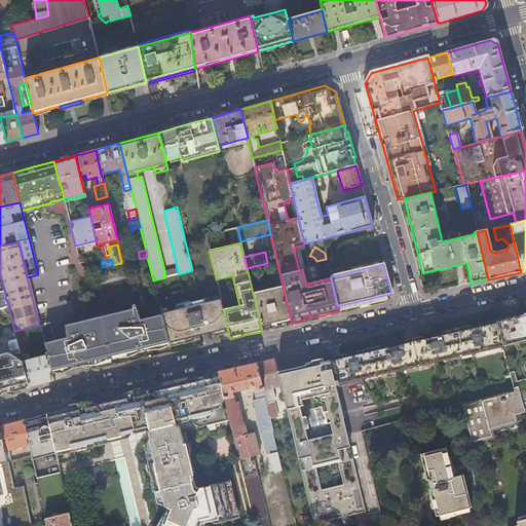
[(164,271),(165,277),(179,274),(177,268),(164,271)]
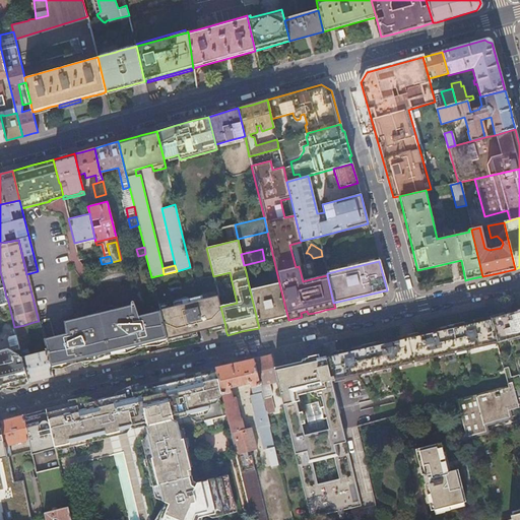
[(250,290),(259,328),(274,324),(285,321),(288,320),(279,283),(276,284),(250,290)]
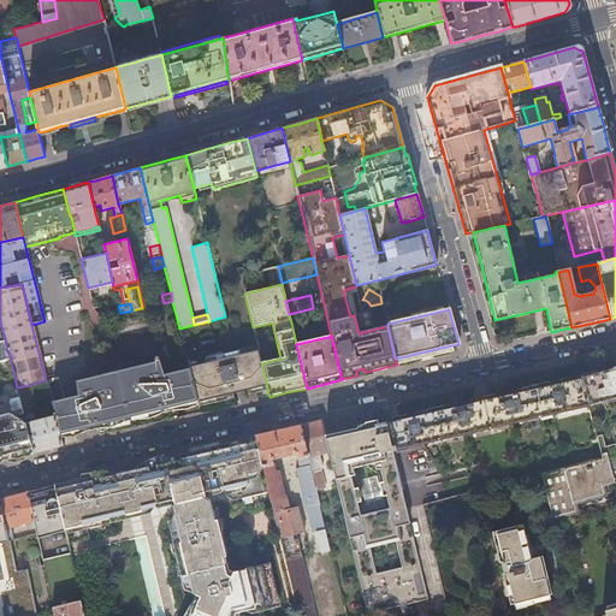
[(5,341),(0,341),(0,460),(0,461),(6,460),(30,454),(34,452),(17,388),(9,353),(7,353),(5,341)]
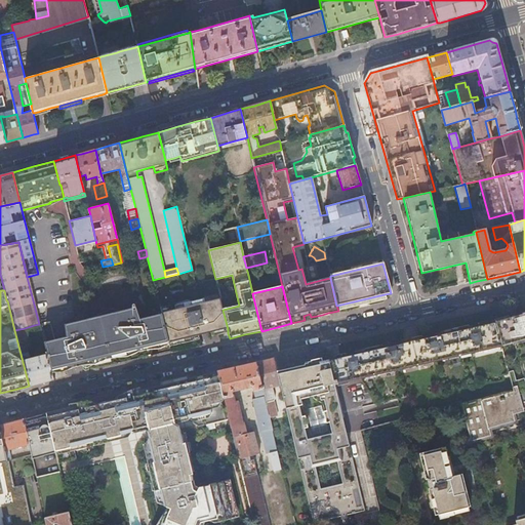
[(336,306),(338,311),(365,305),(386,299),(385,294),(336,306)]
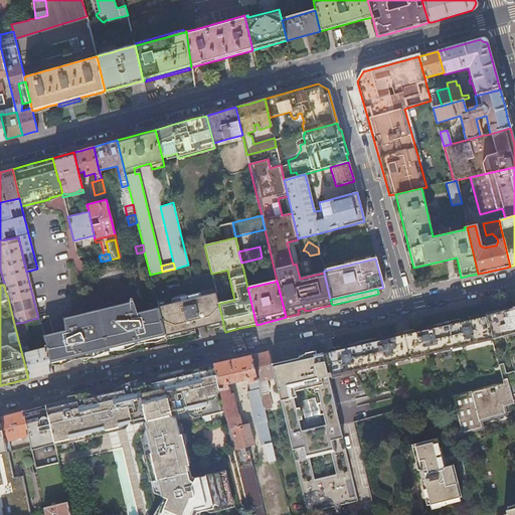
[(215,291),(157,305),(165,336),(194,330),(197,329),(204,327),(207,327),(223,323),(218,304),(215,291)]
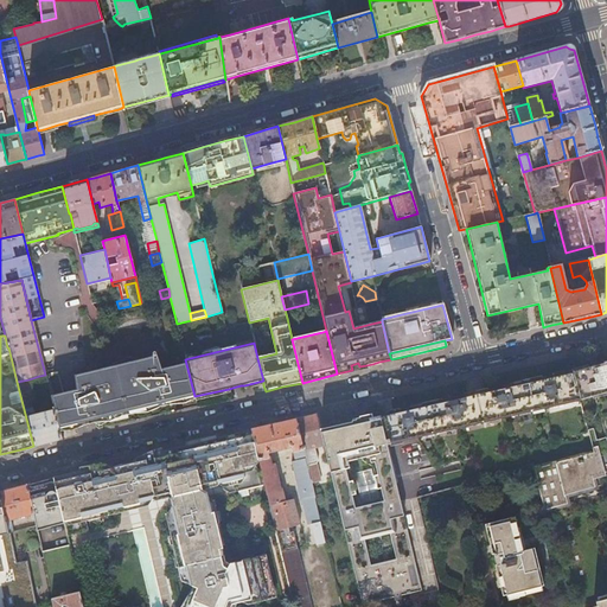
[(76,389),(51,396),(53,409),(59,429),(85,423),(176,401),(195,396),(185,359),(161,365),(158,346),(154,347),(157,357),(125,365),(74,377),(76,389)]
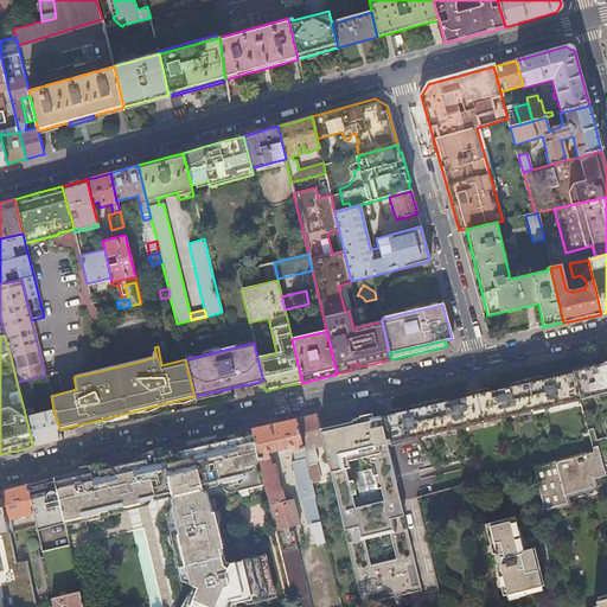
[(570,372),(579,401),(606,391),(606,362),(600,364),(593,366),(570,372)]
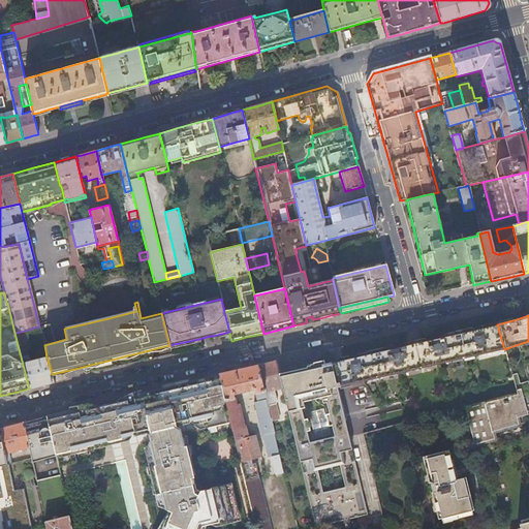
[(523,315),(497,322),(497,324),(517,319),(523,317),(523,315)]
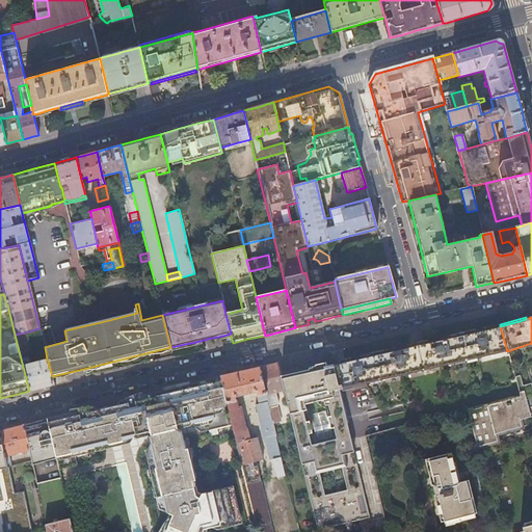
[(339,363),(333,364),(339,390),(422,371),(507,351),(500,326),(491,328),(482,330),(473,333),(446,339),(431,342),(426,343),(405,347),(397,349),(380,353),(357,358),(350,360),(339,363)]
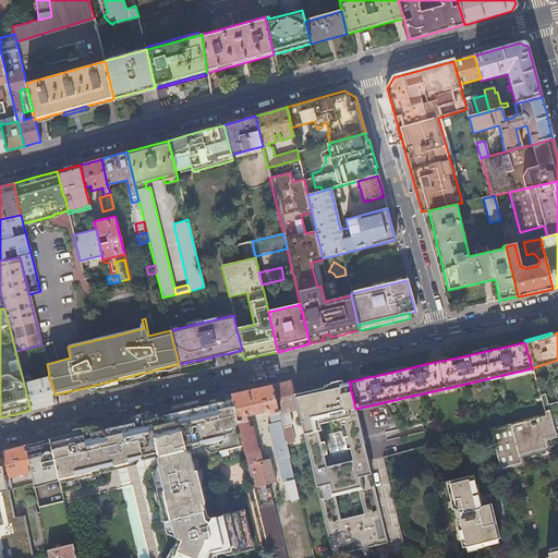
[(47,364),(41,344),(36,346),(41,365),(47,364)]
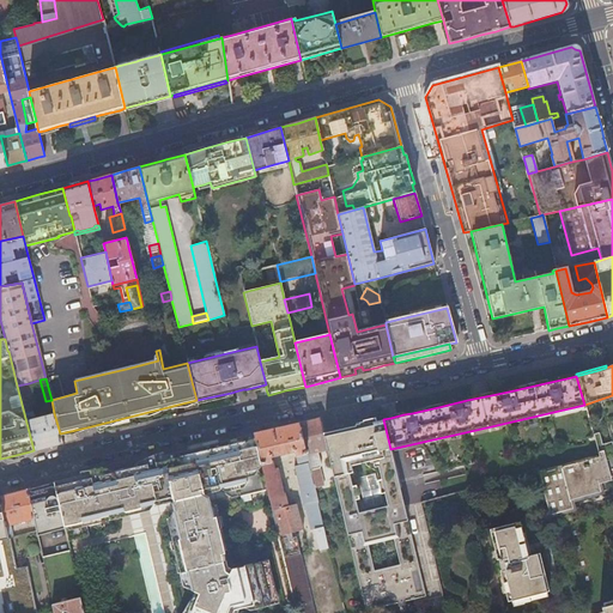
[(513,387),(514,390),(545,383),(545,380),(513,387)]
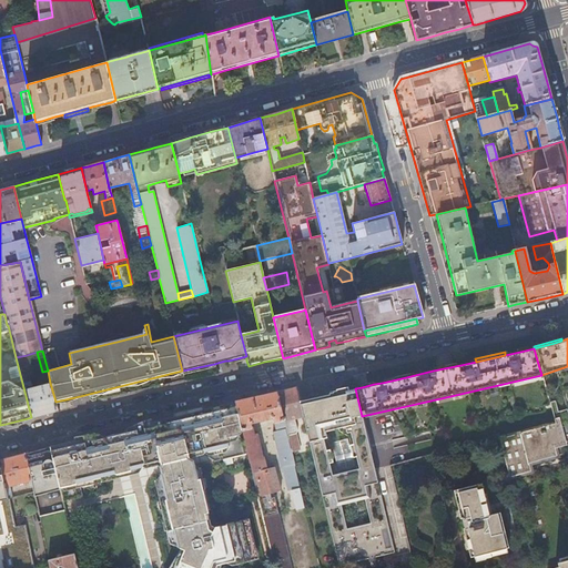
[(27,355),(16,357),(31,417),(44,414),(58,411),(56,402),(50,383),(30,388),(31,385),(29,378),(32,377),(27,355)]
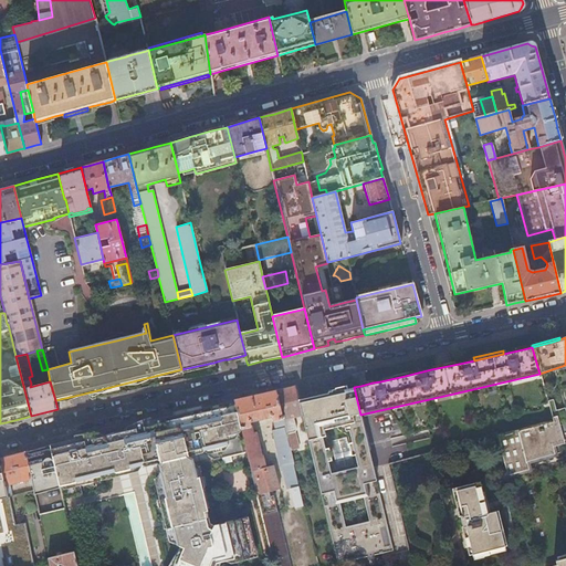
[(181,369),(182,374),(200,369),(215,366),(213,363),(181,369)]
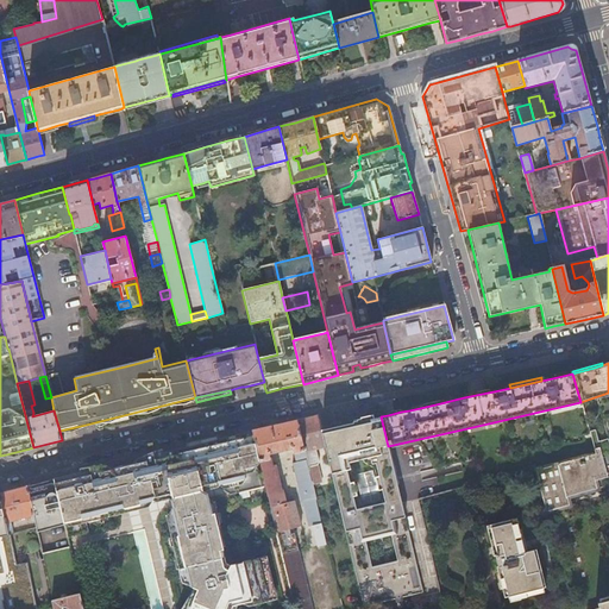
[(351,422),(351,424),(339,426),(320,431),(324,447),(346,537),(363,607),(374,604),(375,608),(380,608),(378,603),(422,592),(406,520),(388,446),(381,416),(372,419),(371,413),(359,416),(359,419),(356,420),(356,421),(351,422)]
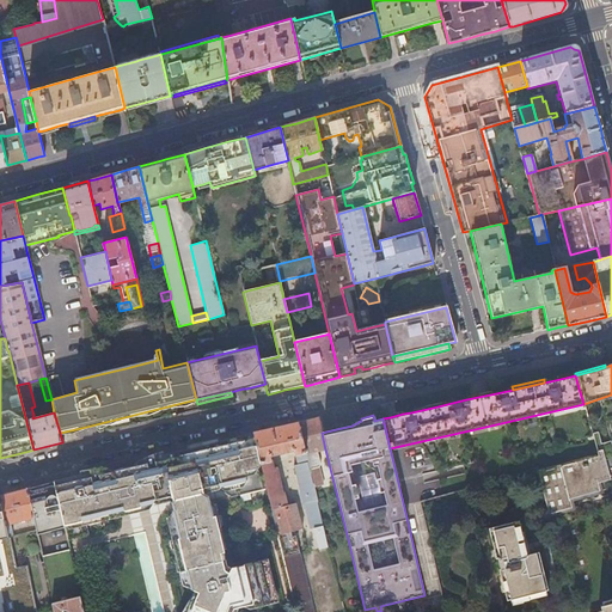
[(306,421),(298,423),(313,488),(323,485),(319,470),(320,466),(317,451),(325,450),(322,433),(318,418),(306,421)]
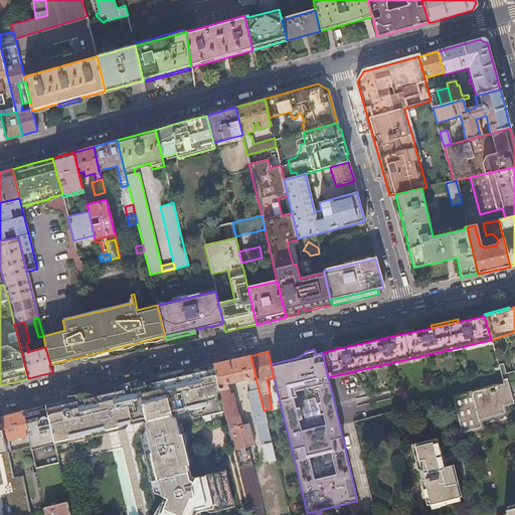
[(227,361),(212,364),(223,410),(233,451),(243,449),(250,447),(251,450),(254,449),(248,423),(240,425),(237,414),(236,414),(231,393),(229,393),(226,383),(245,379),(247,384),(249,391),(246,391),(255,427),(256,427),(268,425),(264,410),(250,356),(233,360),(227,361)]
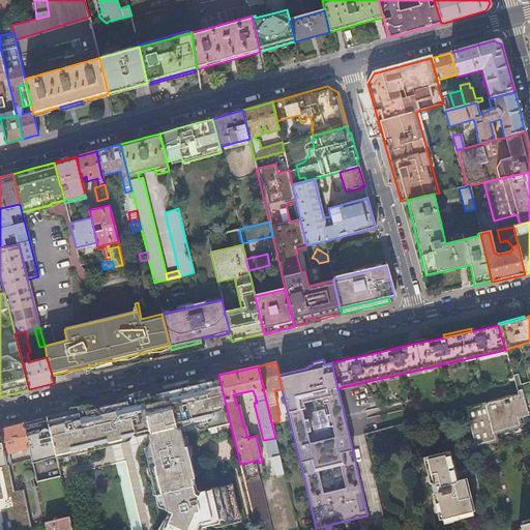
[(126,442),(126,441),(130,440),(133,436),(134,436),(136,437),(147,434),(150,436),(151,440),(149,441),(144,450),(158,507),(168,510),(166,516),(164,519),(159,525),(156,529),(203,529),(205,526),(210,525),(245,517),(237,482),(199,493),(196,491),(193,477),(182,435),(179,433),(178,429),(181,424),(190,422),(202,430),(230,422),(218,375),(188,382),(187,379),(159,385),(160,389),(141,393),(140,391),(130,393),(122,398),(108,402),(88,406),(80,407),(69,409),(69,411),(65,412),(47,417),(56,455),(57,460),(75,454),(96,449),(95,448),(106,446),(106,447),(126,442)]
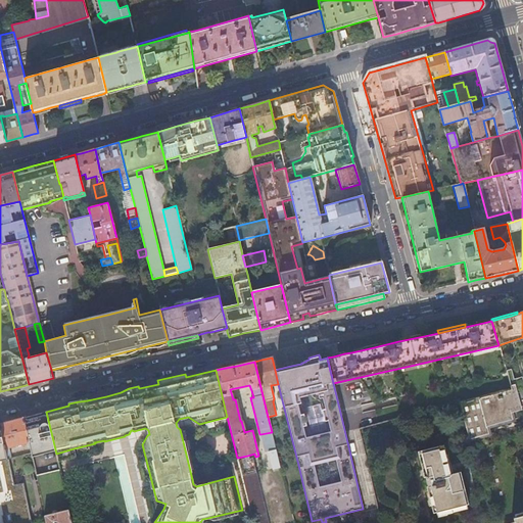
[(511,370),(506,371),(511,390),(480,397),(487,428),(522,418),(522,416),(522,415),(522,380),(522,377),(514,379),(511,370)]
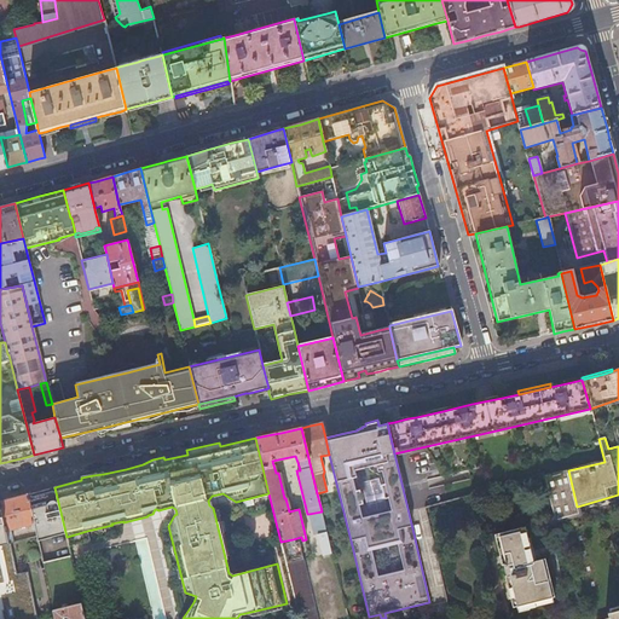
[(577,507),(568,470),(543,476),(555,521),(579,515),(577,507)]
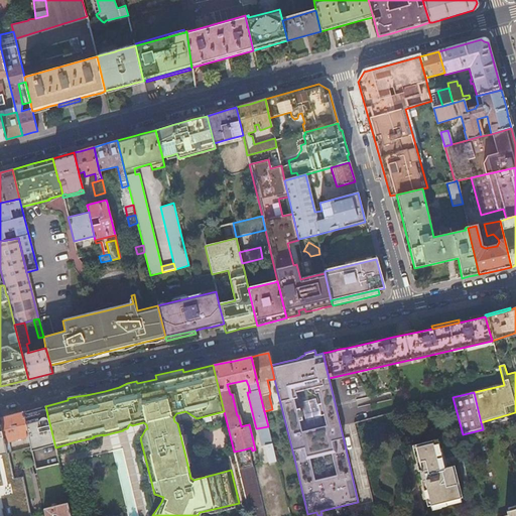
[(24,411),(22,412),(28,436),(30,447),(31,449),(54,443),(45,406),(34,408),(24,411)]
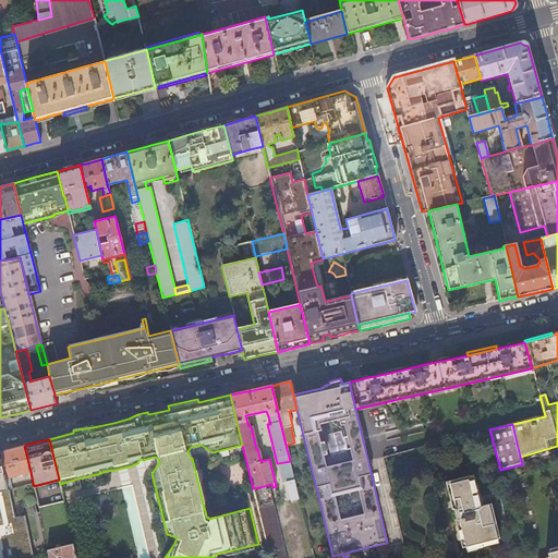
[(12,448),(0,451),(0,457),(5,478),(9,477),(31,472),(24,446),(12,448)]
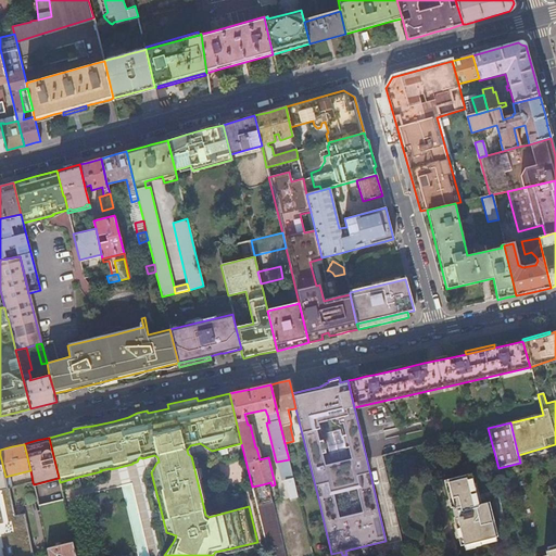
[(0,555),(33,555),(24,513),(14,515),(8,488),(5,477),(0,455),(0,555)]
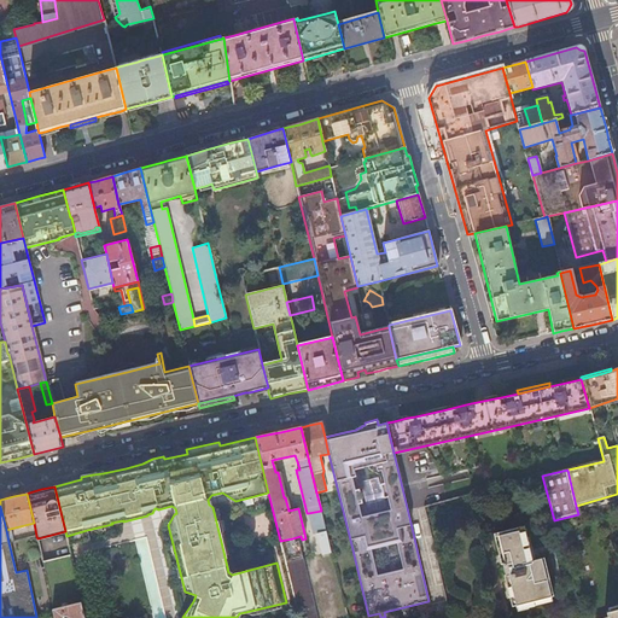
[(213,507),(225,557),(227,553),(215,509),(213,507)]
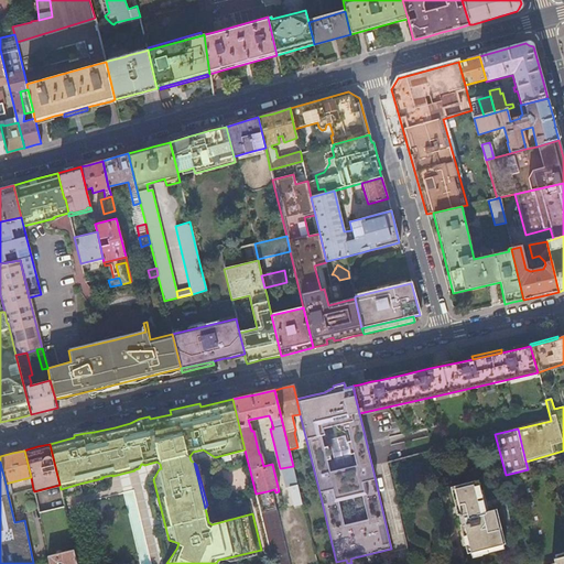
[(294,506),(302,503),(293,466),(281,468),(285,487),(289,486),(294,506)]
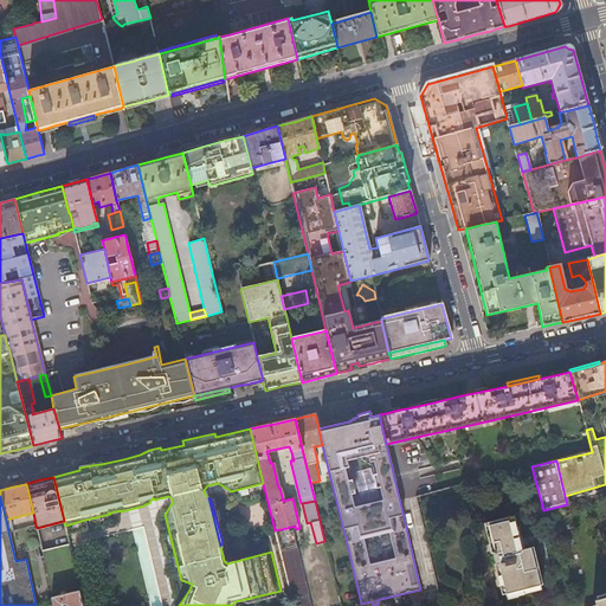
[(514,515),(485,522),(492,553),(494,553),(496,563),(495,563),(502,594),(543,584),(534,547),(521,549),(515,528),(517,527),(514,515)]
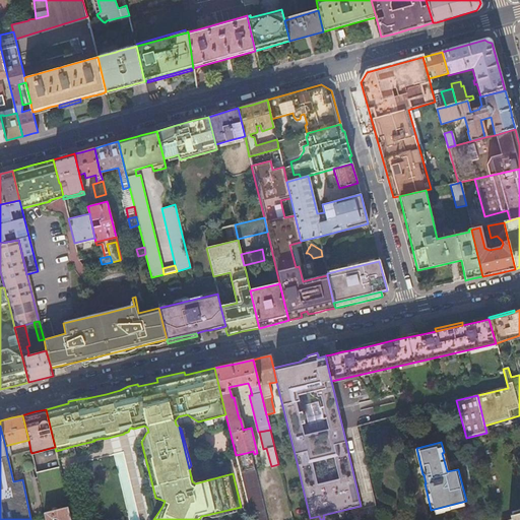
[(56,451),(58,460),(75,455),(73,446),(56,451)]
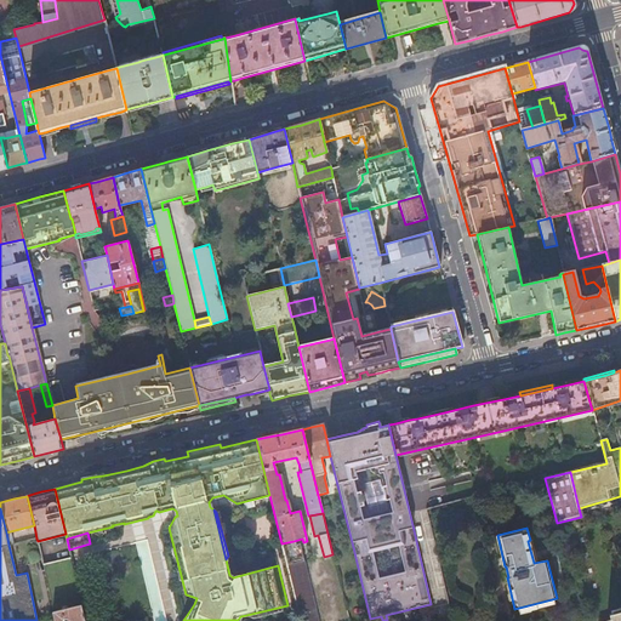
[(66,534),(38,541),(43,564),(70,558),(69,550),(67,539),(66,534)]
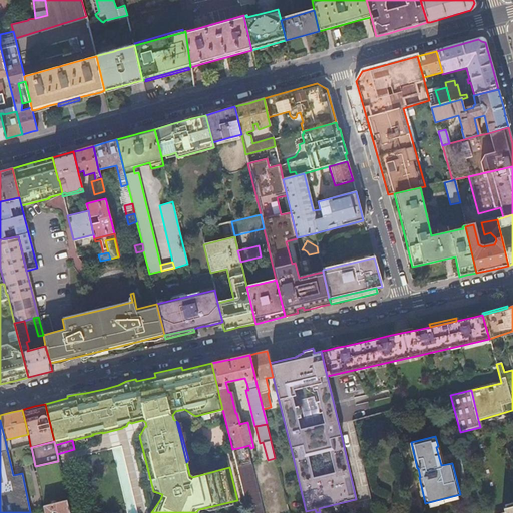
[(242,447),(232,449),(232,451),(247,512),(263,512),(247,450),(243,451),(242,447)]
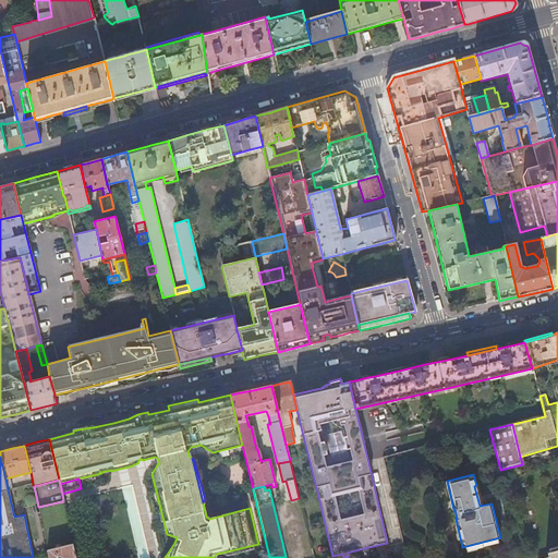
[(63,501),(38,507),(48,550),(73,544),(63,501)]
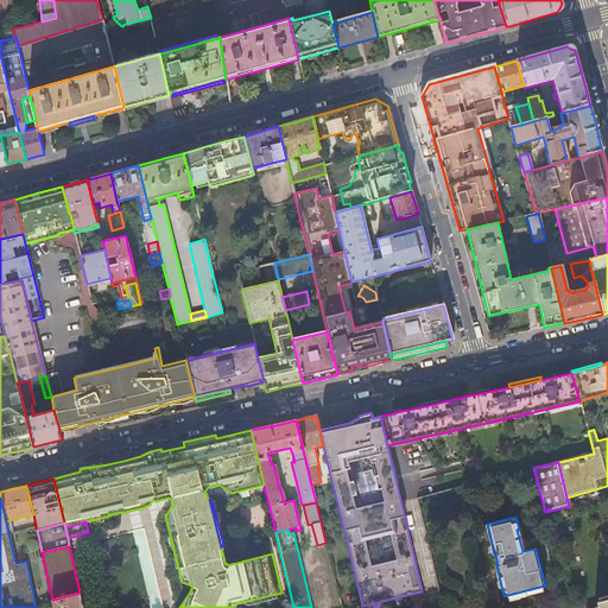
[(51,600),(54,607),(61,607),(63,606),(64,607),(65,606),(68,607),(83,607),(80,593),(52,600),(51,600)]
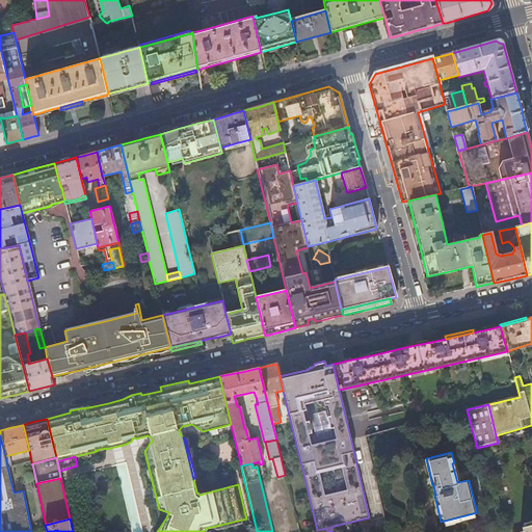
[(246,519),(211,527),(215,531),(247,524),(246,519)]
